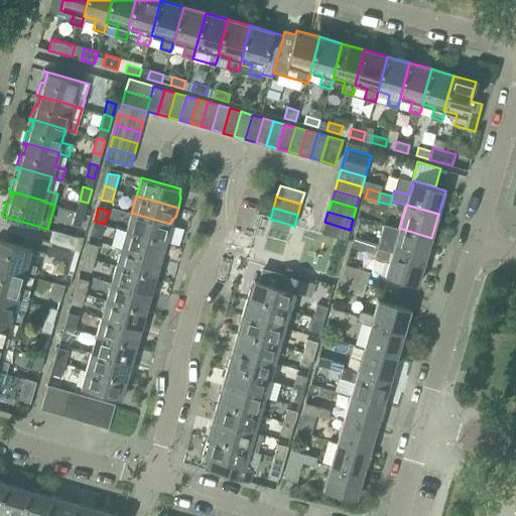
[(131,213),(126,230),(168,242),(171,233),(169,230),(170,224),(131,213)]
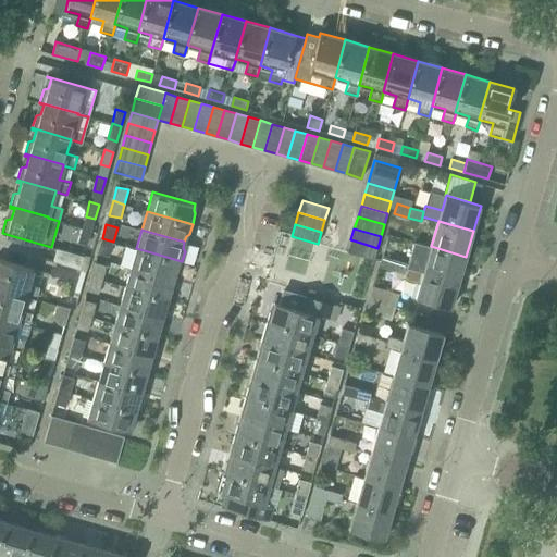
[(113,242),(102,238),(98,252),(110,256),(113,242)]
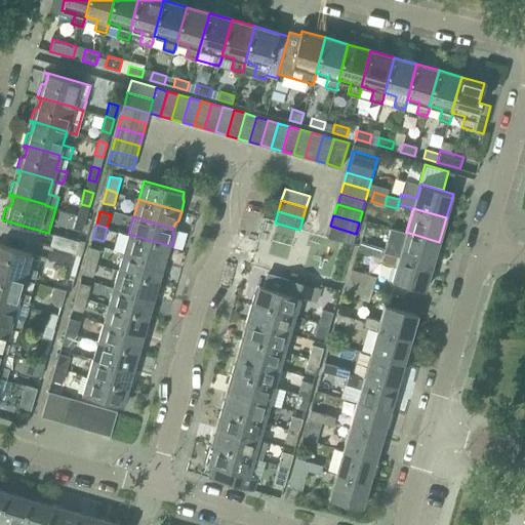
[(356,234),(330,226),(327,237),(353,245),(356,234)]
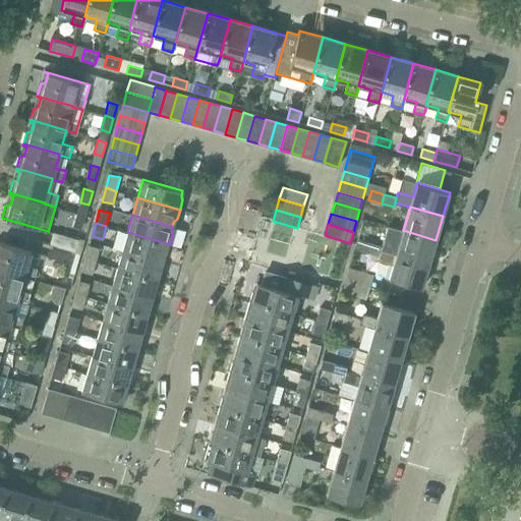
[(403,230),(396,254),(428,264),(436,240),(403,230)]
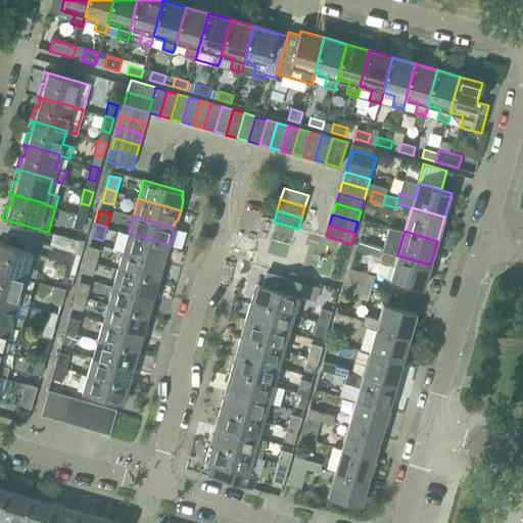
[(128,233),(123,250),(162,263),(164,256),(168,254),(171,245),(128,233)]
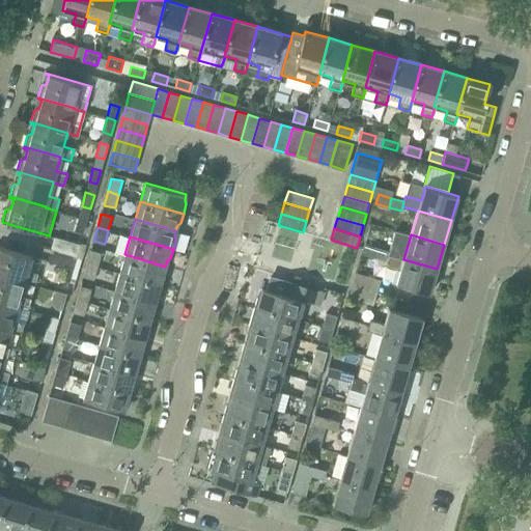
[(53,247),(53,249),(77,256),(80,245),(56,238),(56,239),(57,239),(54,248),(53,247)]
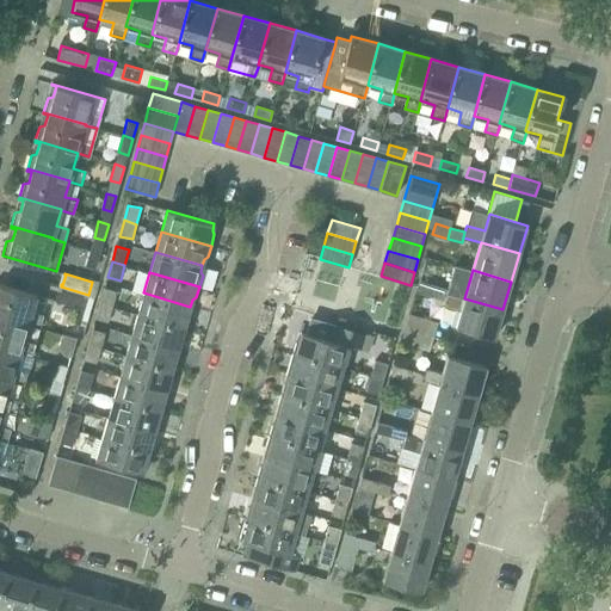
[(417,290),(431,295),(433,284),(419,281),(417,290)]
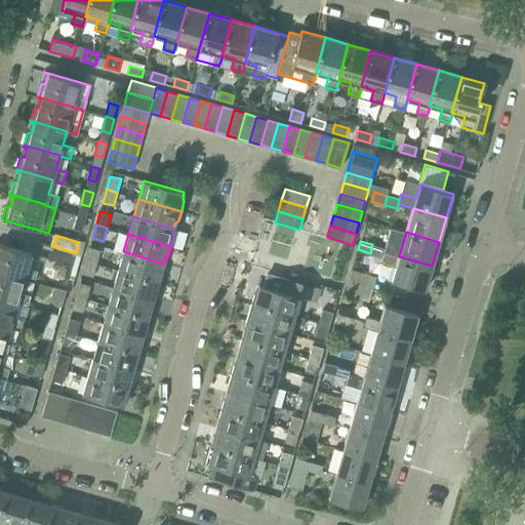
[(0,270),(25,277),(25,278),(35,281),(38,270),(28,267),(32,253),(0,244),(0,270)]
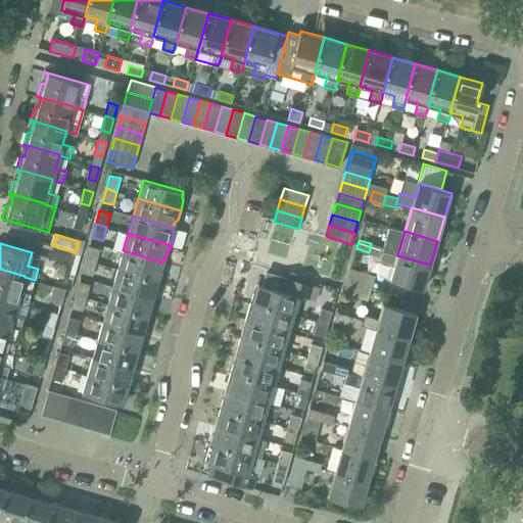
[(371,243),(369,252),(381,255),(380,262),(394,266),(390,280),(423,290),(430,265),(397,255),(383,251),(384,247),(371,243)]
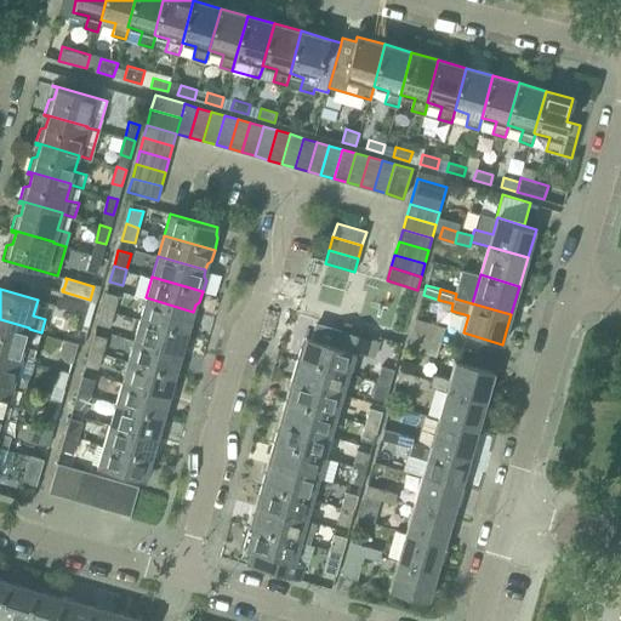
[(90,300),(62,291),(61,292),(62,292),(60,303),(58,303),(58,305),(56,303),(56,305),(77,311),(70,328),(81,330),(90,300)]
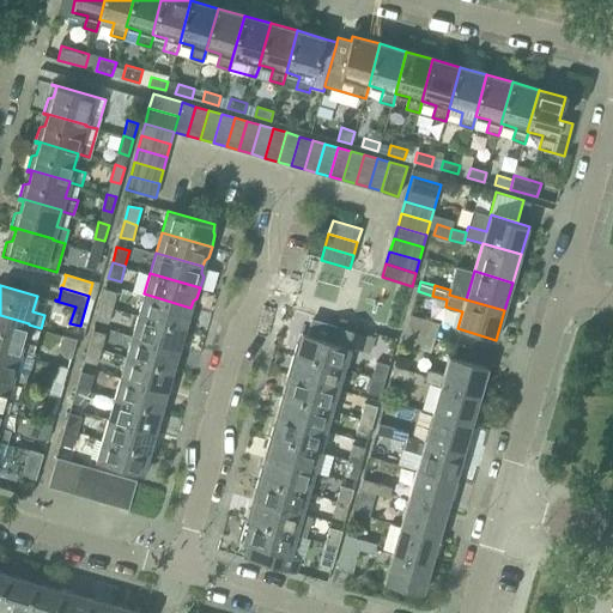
[(104,289),(101,304),(113,308),(117,292),(104,289)]
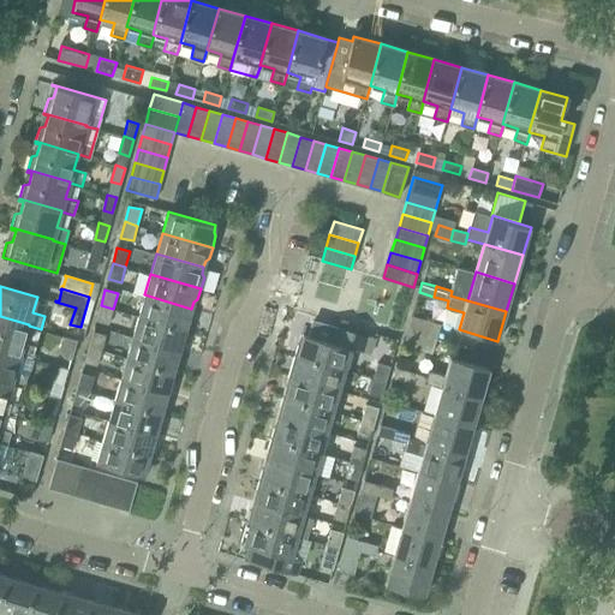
[(144,294),(138,316),(189,330),(192,320),(190,315),(191,309),(144,294)]
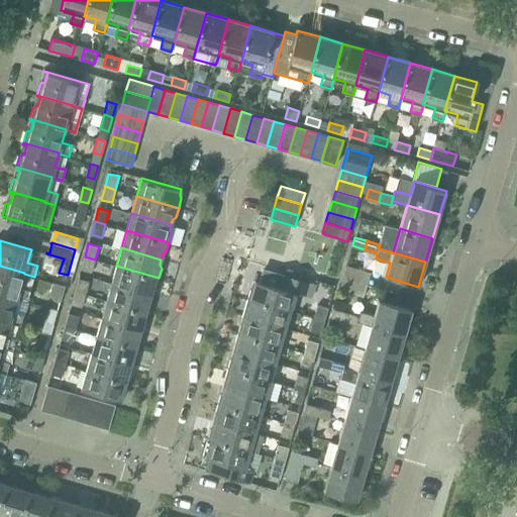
[(95,260),(85,256),(81,270),(92,273),(95,260)]
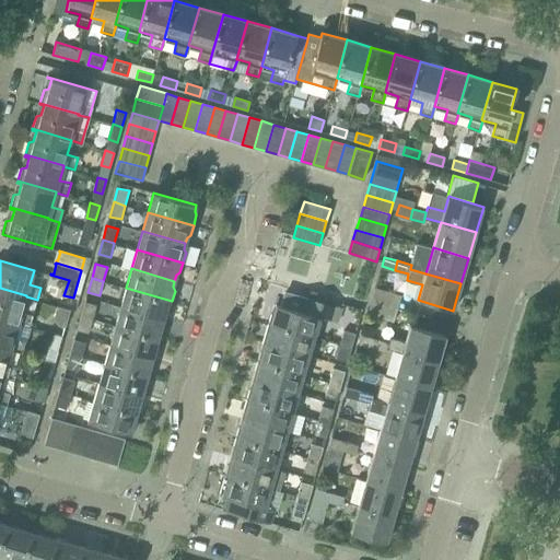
[(375,287),(371,300),(398,307),(403,295),(375,287)]
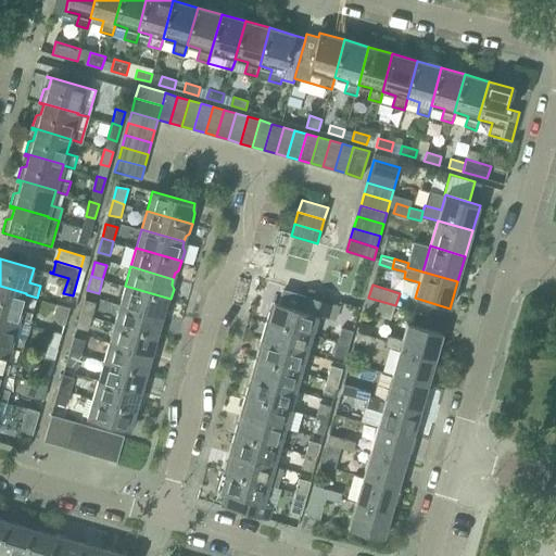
[(0,314),(19,319),(19,320),(29,324),(33,312),(22,308),(26,294),(26,293),(0,286),(0,314)]
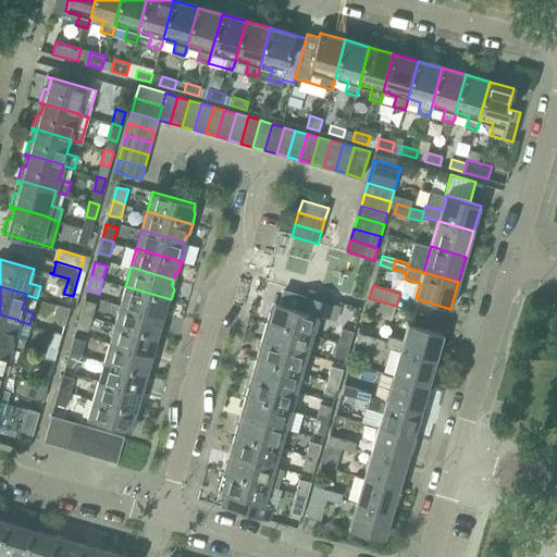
[(125,286),(120,305),(162,317),(164,311),(168,309),(171,299),(125,286)]
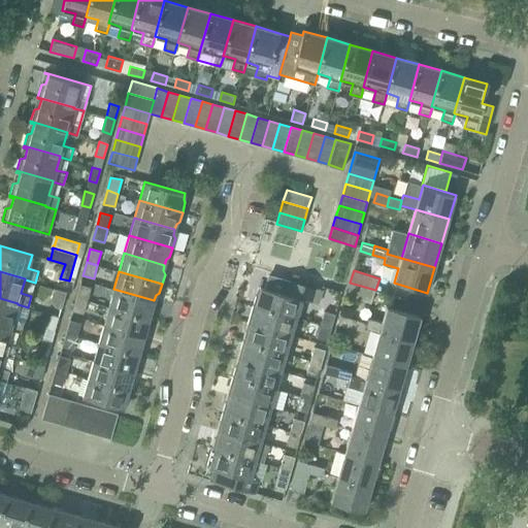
[(256,296),(253,304),(296,317),(301,298),(302,295),(312,298),(315,289),(289,282),(269,275),(265,289),(261,287),(259,294),(256,296)]
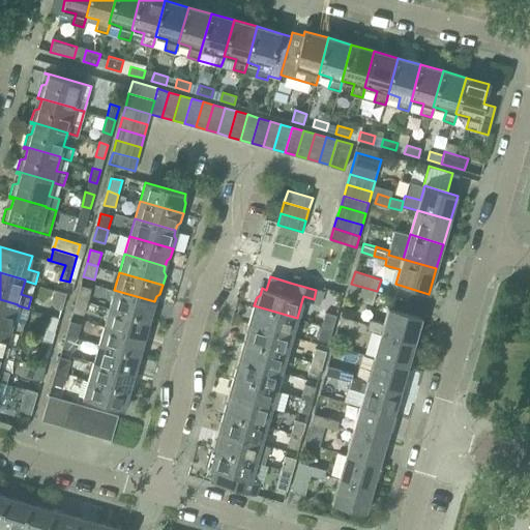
[(377,291),(351,284),(348,297),(373,304),(377,291)]
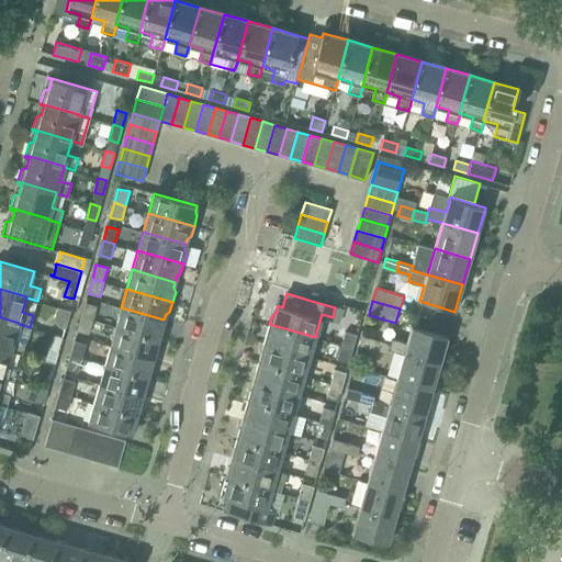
[(86,303),(81,316),(92,319),(97,305),(86,303)]
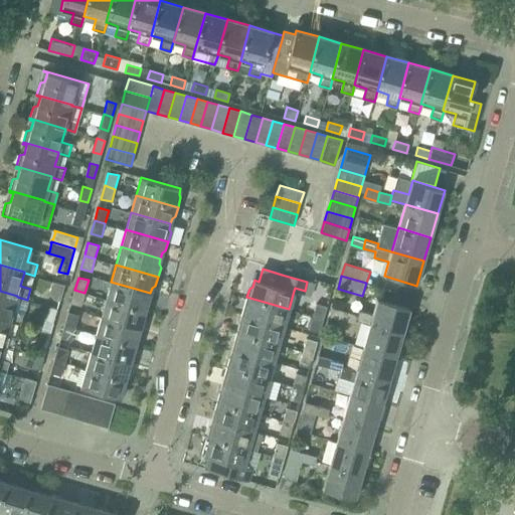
[(49,293),(54,299),(59,300),(64,285),(52,282),(49,293)]
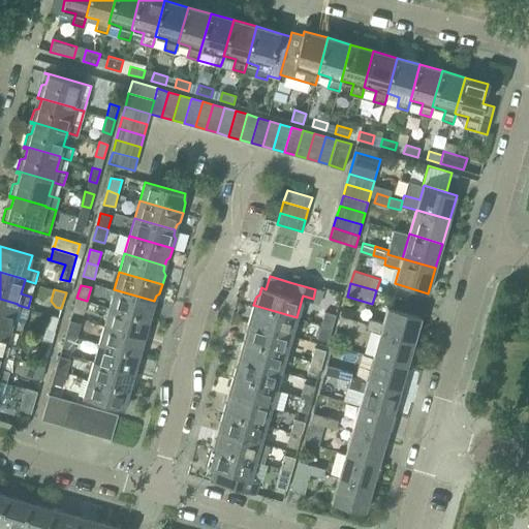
[(114,289),(109,307),(152,319),(155,311),(153,307),(154,301),(114,289)]
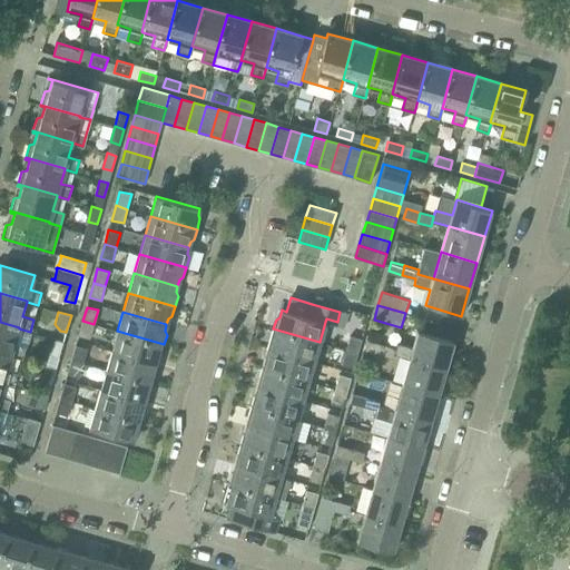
[(94,324),(82,321),(78,335),(90,338),(94,324)]
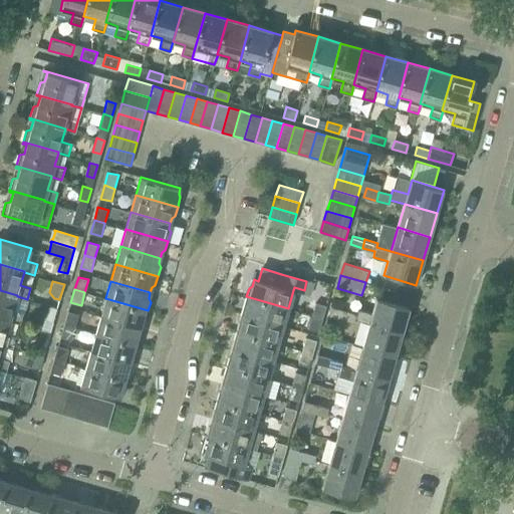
[(0,316),(10,320),(20,322),(23,312),(13,309),(17,296),(17,295),(0,290),(0,316)]
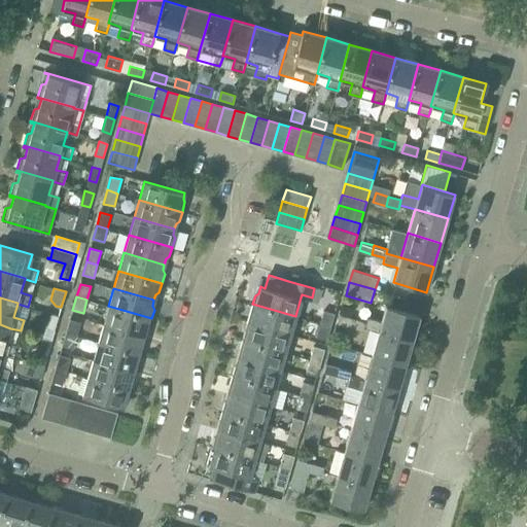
[(517,308),(526,311),(526,302),(520,301),(517,308)]
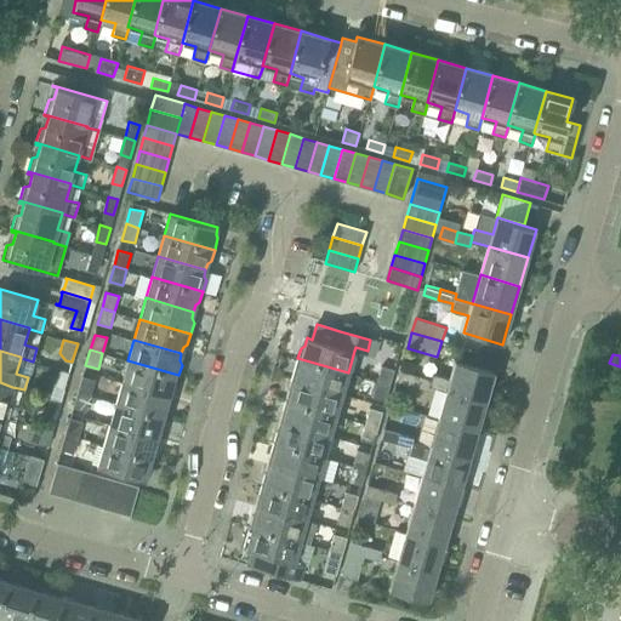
[(296,374),(295,381),(342,394),(348,372),(297,358),(295,370),(296,374)]
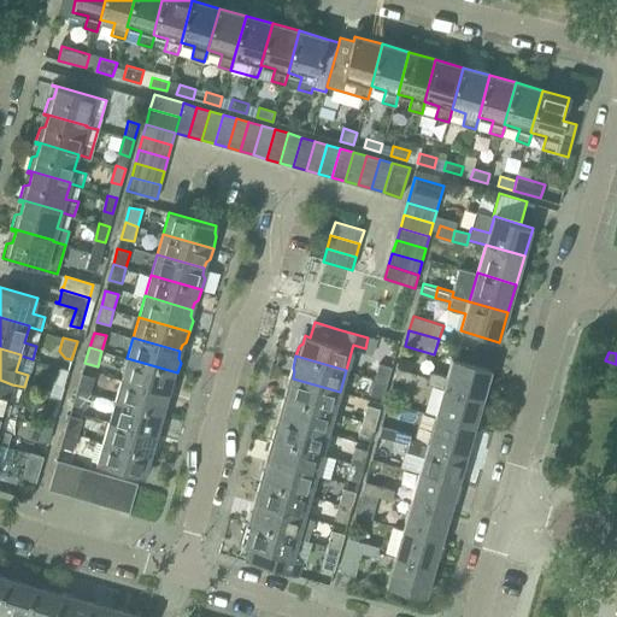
[(127,358),(121,380),(168,393),(170,387),(174,385),(177,372),(127,358)]
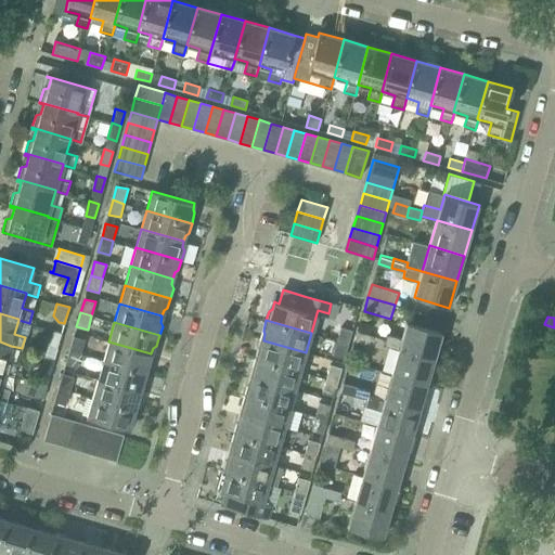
[(384,345),(399,349),(434,359),(441,333),(407,322),(402,338),(387,334),(385,339),(384,345)]
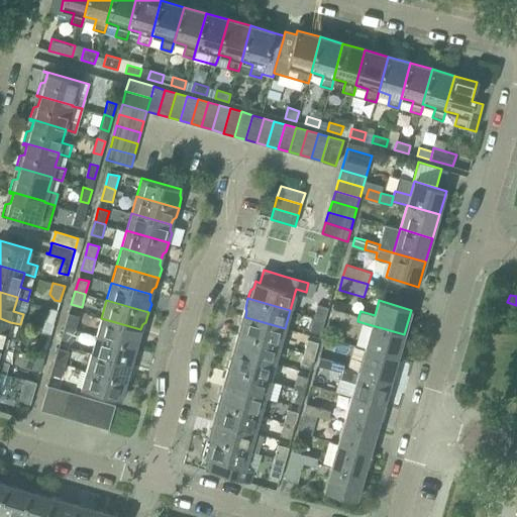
[(318,305),(314,317),(324,320),(328,308),(318,305)]
